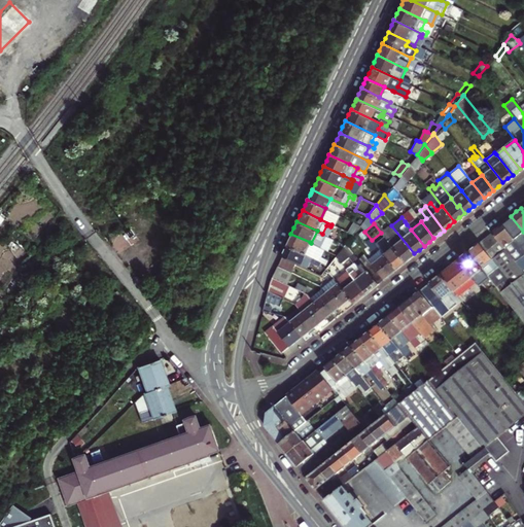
[(491,232),(514,260),(523,253),(500,224),(496,227),(491,232)]
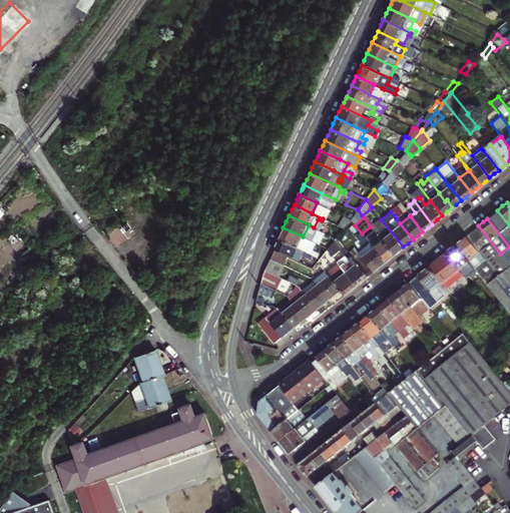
[(381,239),(393,254),(399,250),(403,246),(381,219),(377,222),(379,224),(373,229),(381,239)]
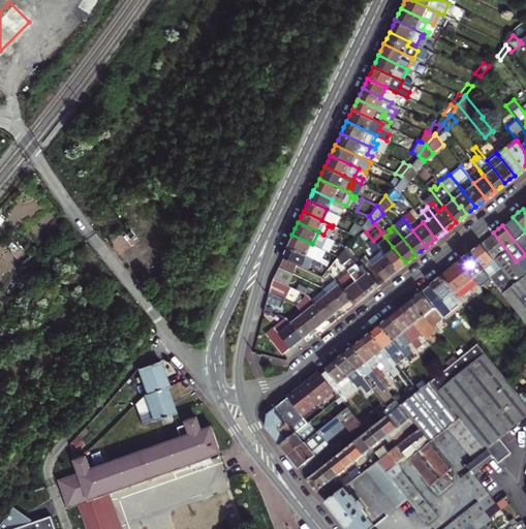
[(525,275),(516,261),(493,232),(486,239),(478,244),(498,268),(491,274),(489,272),(486,275),(489,279),(525,324),(525,275)]
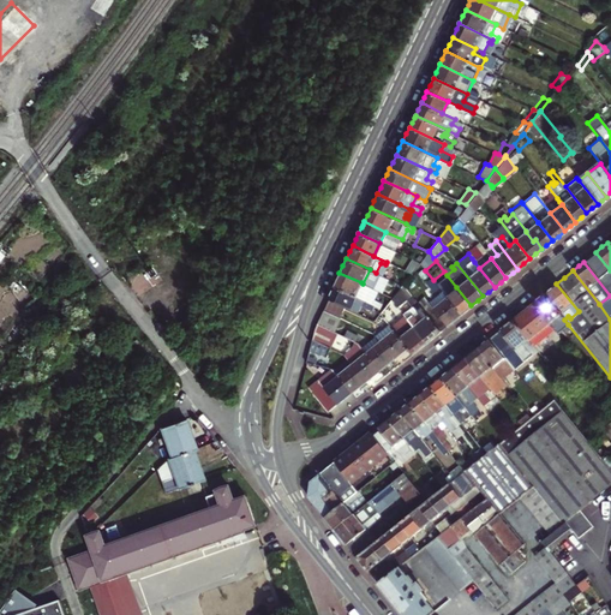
[(361,282),(339,273),(336,279),(333,286),(354,296),(361,282)]
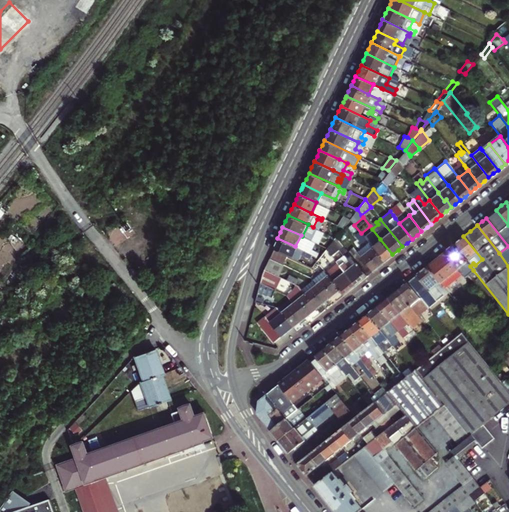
[(353,235),(360,244),(365,240),(358,232),(353,235)]
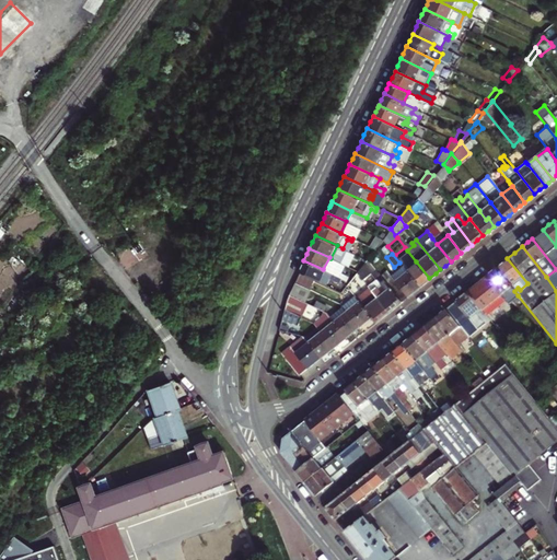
[(361,264),(357,270),(356,271),(362,279),(374,269),(366,258),(366,259),(361,264)]
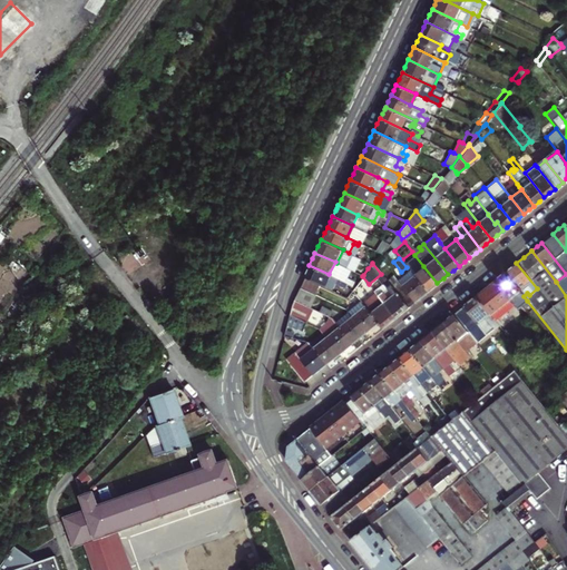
[(511,267),(505,272),(524,296),(527,293),(529,295),(537,288),(516,263),(511,267)]
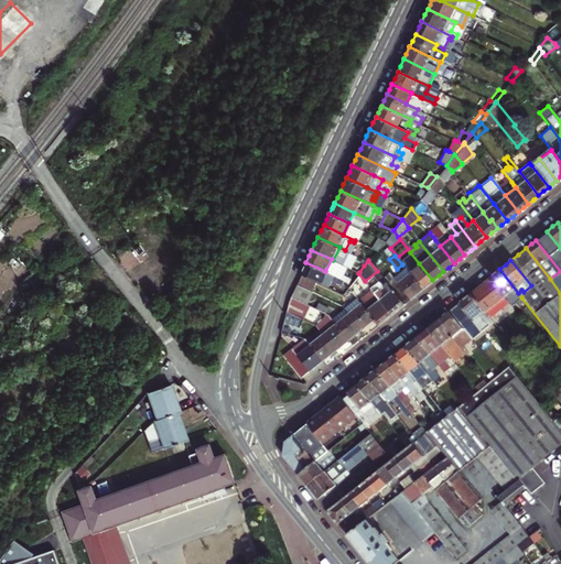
[(300,273),(320,282),(325,271),(305,262),(302,268),(300,273)]
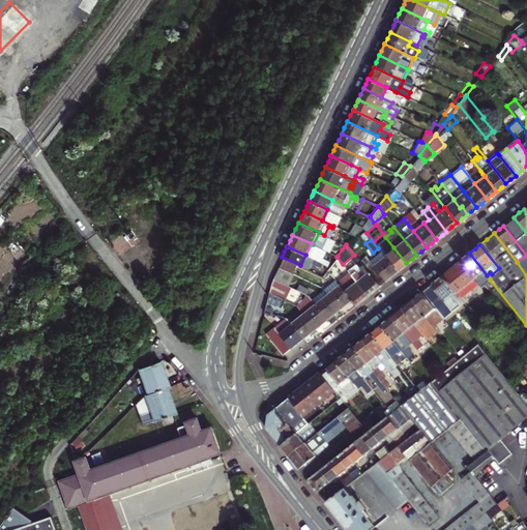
[(393,247),(384,255),(397,270),(402,267),(406,263),(393,247)]
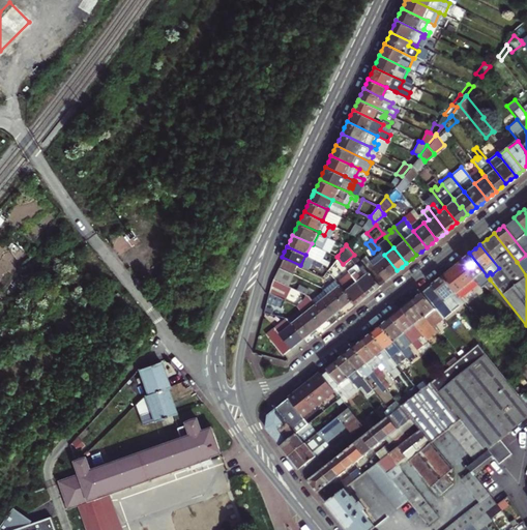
[(384,255),(381,249),(368,261),(372,265),(384,255)]
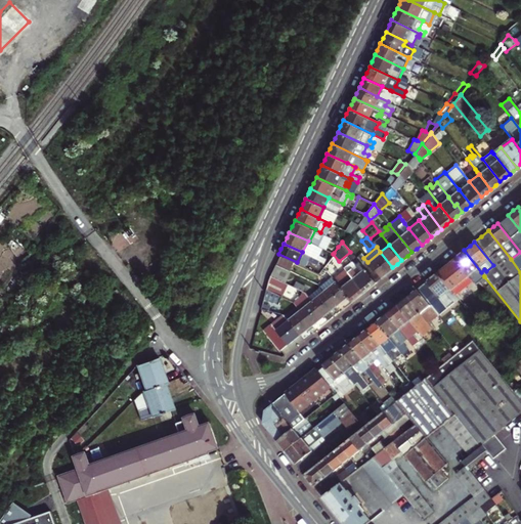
[(459,254),(453,258),(468,275),(475,284),(484,276),(481,272),(464,250),(459,254)]
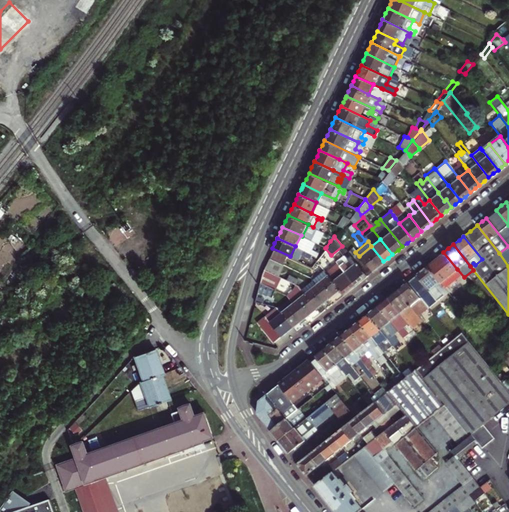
[(374,269),(383,261),(371,246),(359,256),(355,252),(350,256),(366,276),(374,269)]
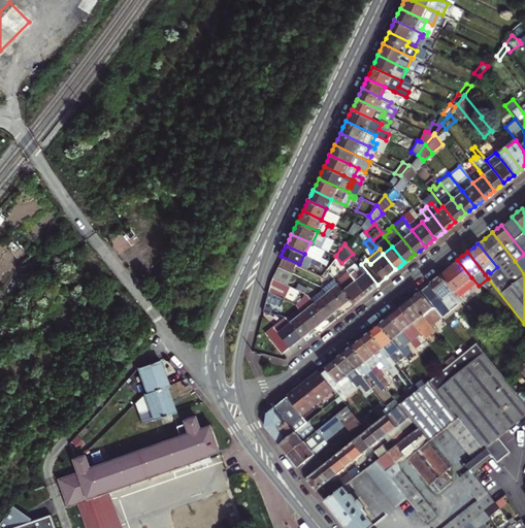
[(294,262),(281,256),(275,266),(289,272),(294,262)]
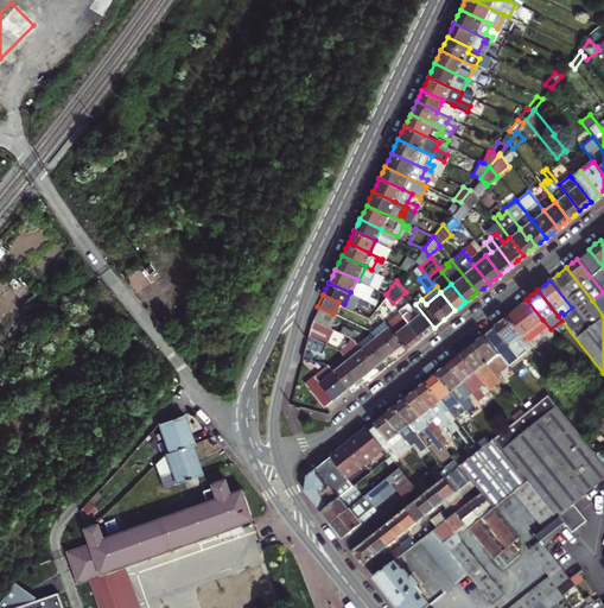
[(412,299),(399,310),(420,339),(426,334),(434,328),(415,304),(412,299)]
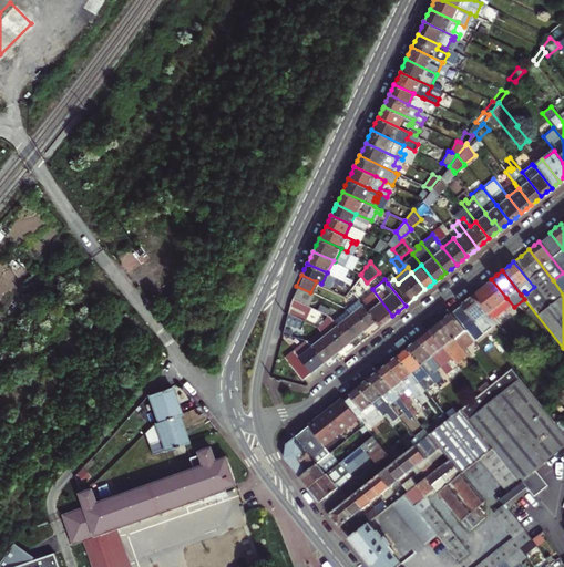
[(472,295),(488,312),(506,298),(491,279),(483,286),(472,295)]
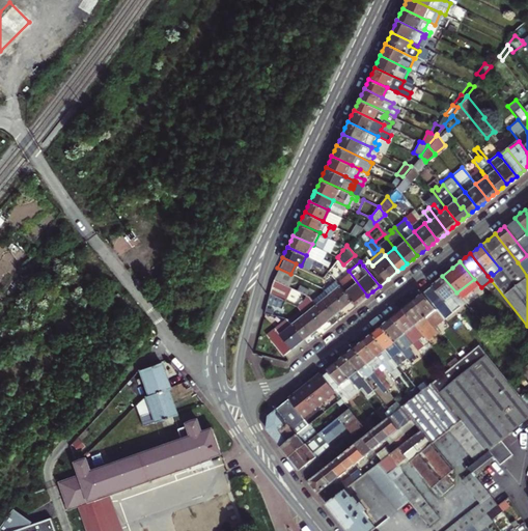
[(277,268),(273,278),(285,285),(292,275),(290,274),(277,268)]
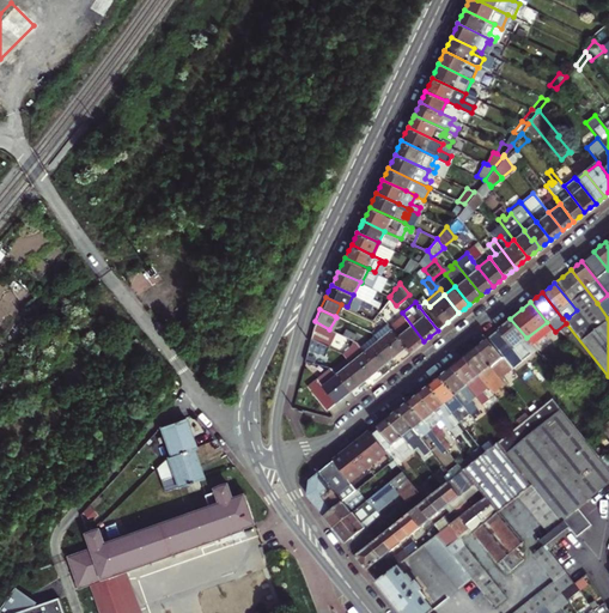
[(405,347),(409,353),(418,346),(424,341),(402,313),(400,310),(397,313),(400,316),(388,325),(390,329),(405,347)]
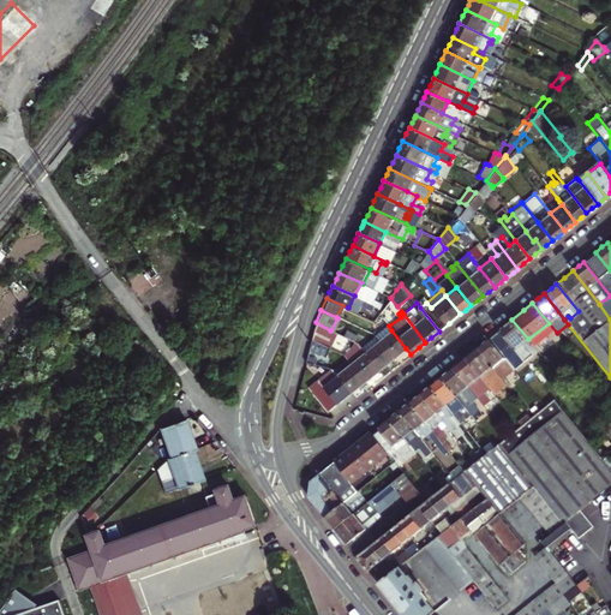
[(487,339),(502,357),(513,370),(537,351),(528,339),(511,320),(499,329),(487,339)]
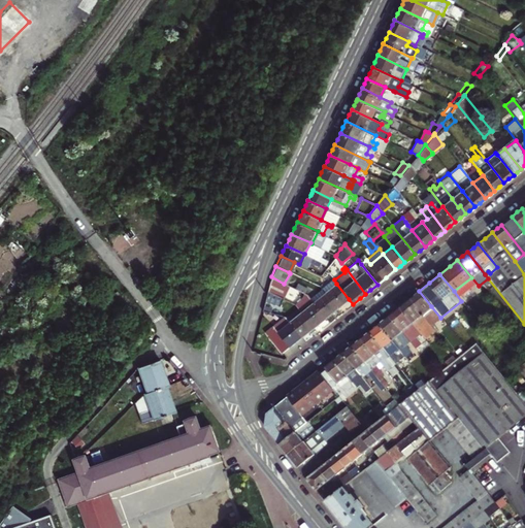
[(268,285),(266,291),(280,297),(283,299),(289,286),(284,284),(271,276),(268,285)]
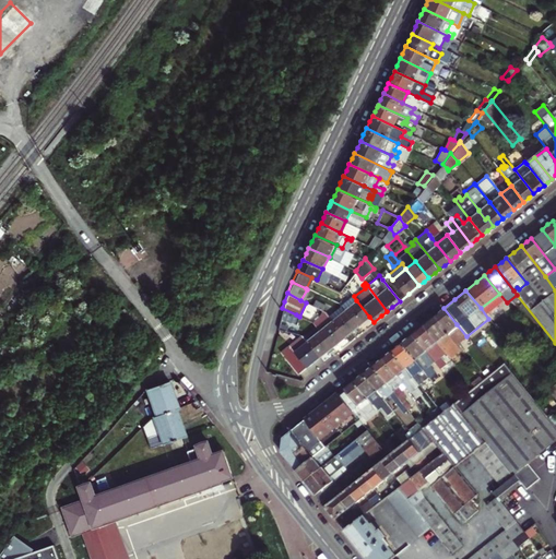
[(340,305),(343,310),(356,326),(363,321),(369,317),(356,300),(354,296),(352,295),(340,305)]
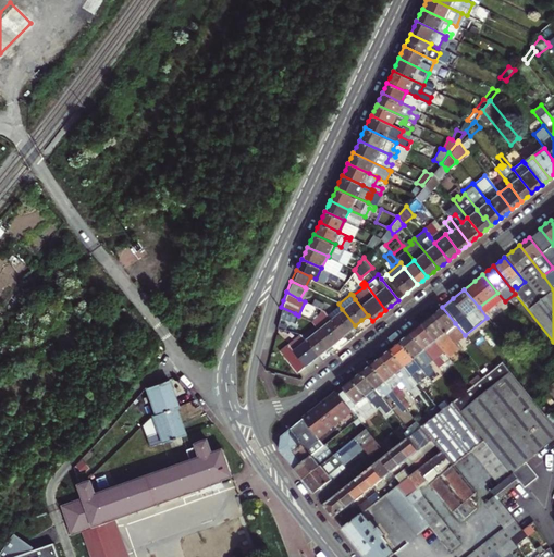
[(311,299),(309,304),(320,309),(322,304),(311,299)]
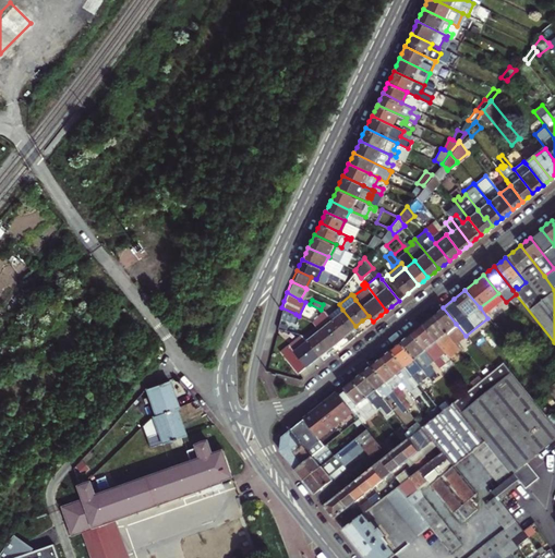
[(317,314),(321,310),(310,304),(308,310),(317,314)]
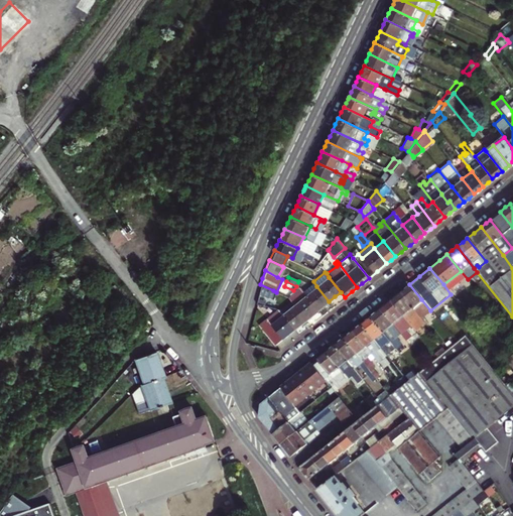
[(263,295),(271,297),(273,290),(260,284),(254,303),(262,304),(273,307),(274,302),(262,298),(263,295)]
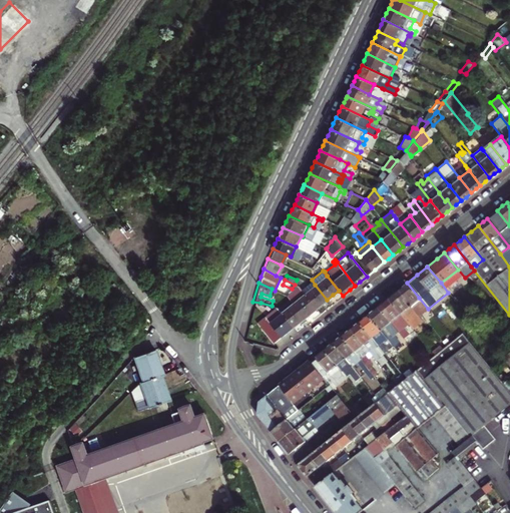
[(402,298),(409,306),(410,306),(419,298),(407,283),(402,286),(398,290),(404,297),(402,298)]
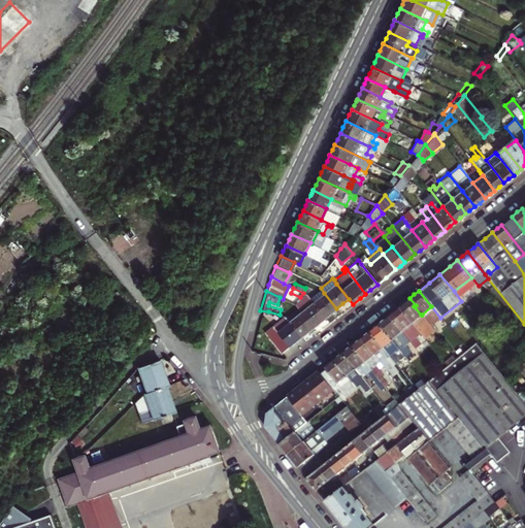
[(336,308),(324,293),(313,302),(324,318),(331,312),(336,308)]
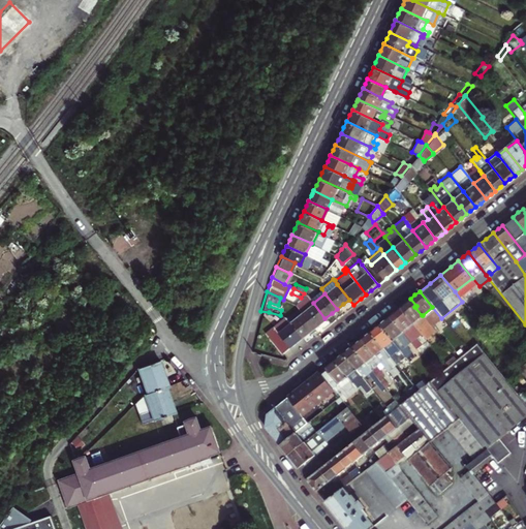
[(313,303),(309,298),(297,307),(301,312),(313,303)]
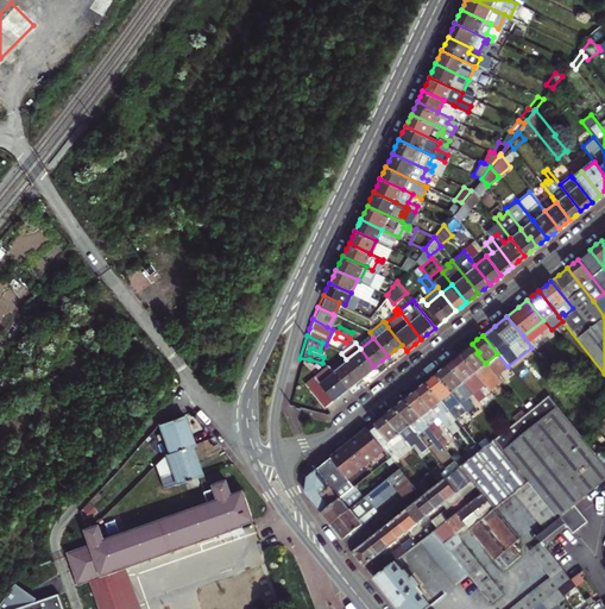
[(493,372),(491,369),(486,363),(485,363),(477,353),(479,352),(472,344),(467,347),(460,353),(476,372),(480,378),(489,372),(491,376),(490,377),(495,383),(499,380),(493,372)]
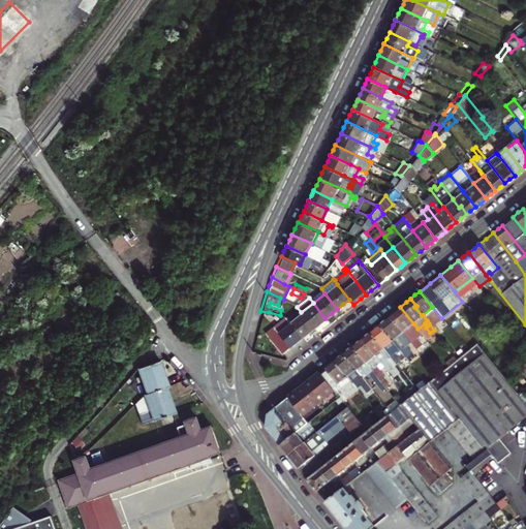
[(313,303),(301,312),(313,328),(319,323),(325,318),(313,303)]
